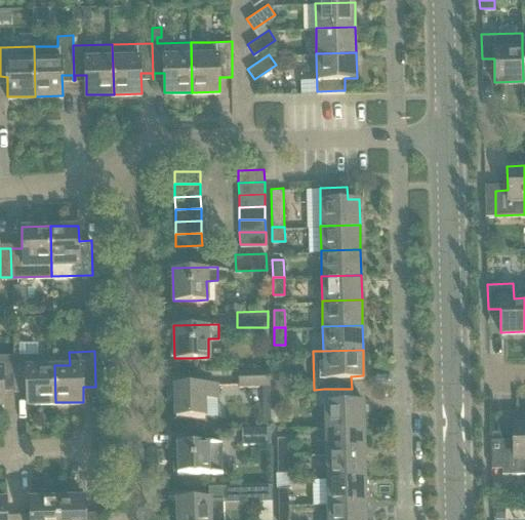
[(0,403),(3,404),(3,389),(3,383),(13,383),(14,383),(13,353),(0,353),(0,403)]
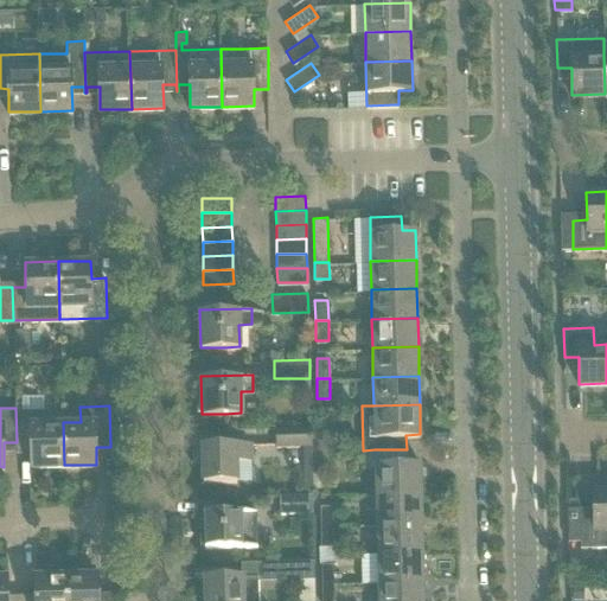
[(43,408),(16,408),(17,442),(18,442),(31,442),(31,448),(31,466),(64,465),(63,422),(44,423),(43,408)]
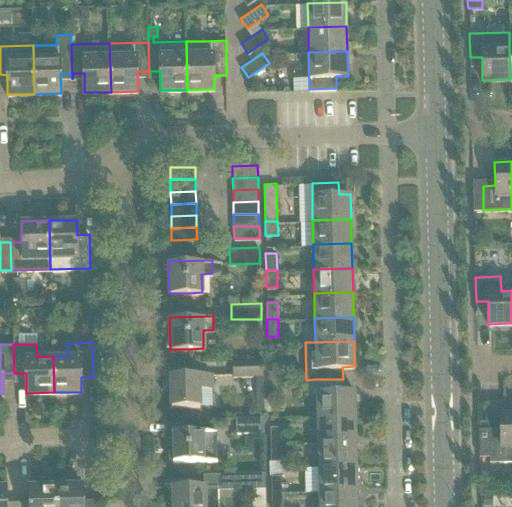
[(273,380),(273,360),(262,359),(232,360),(232,375),(262,374),(262,379),(262,380),(273,380)]
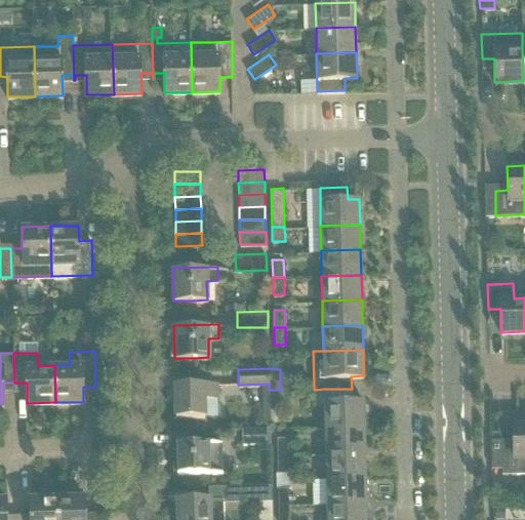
[(216,382),(175,383),(175,415),(196,415),(204,415),(216,414),(216,398),(216,382)]
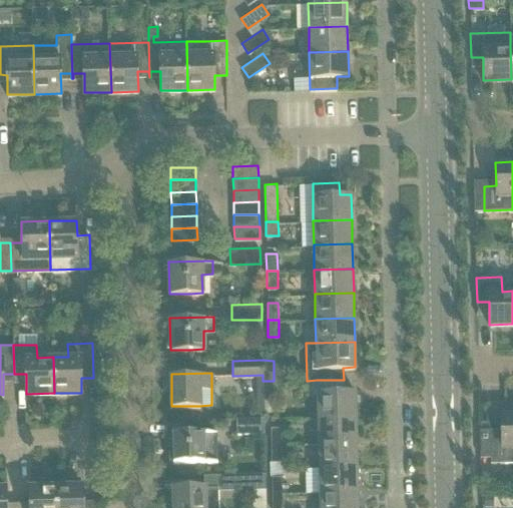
[(344,392),(344,380),(317,380),(317,393),(318,418),(356,417),(356,392),(344,392)]
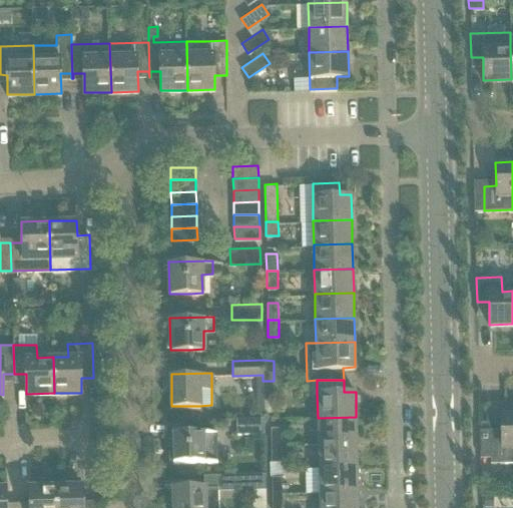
[(264,398),(275,398),(274,381),(263,381),(264,398)]
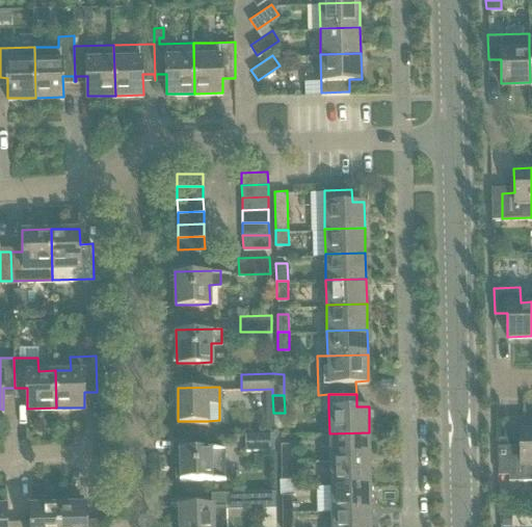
[(531,429),(520,429),(521,454),(507,454),(508,479),(531,478),(531,429)]
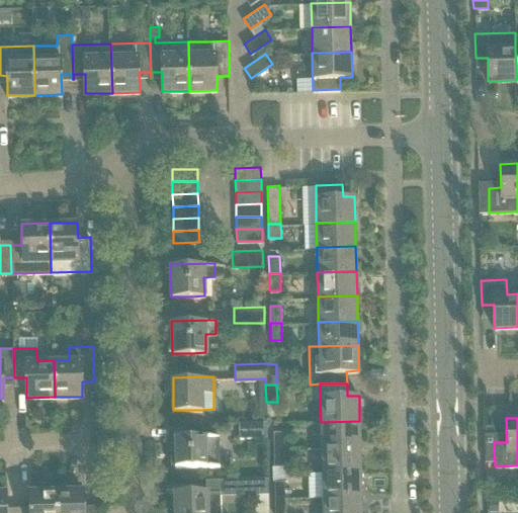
[(240,437),(267,437),(266,420),(239,421),(240,437)]
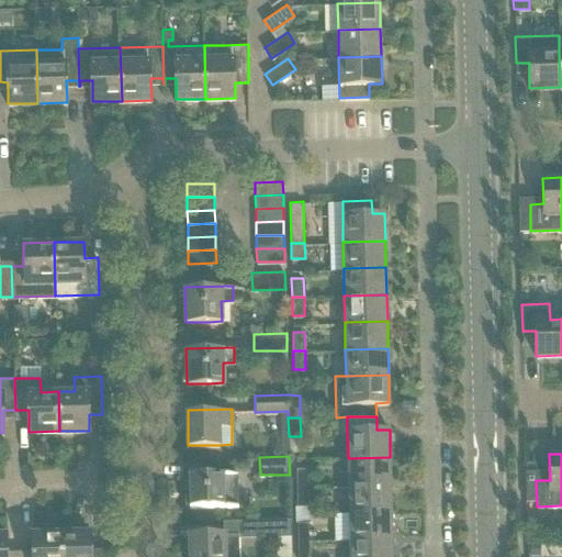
[(349,485),(391,483),(390,457),(348,458),(349,485)]
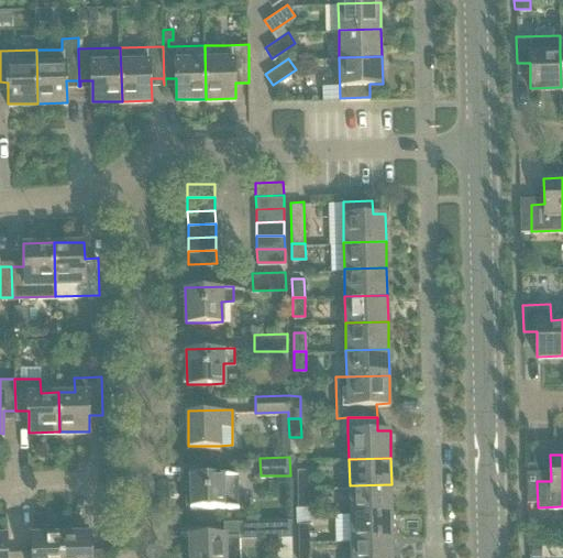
[(530,462),(528,462),(528,473),(531,473),(537,473),(537,470),(537,461),(530,462)]
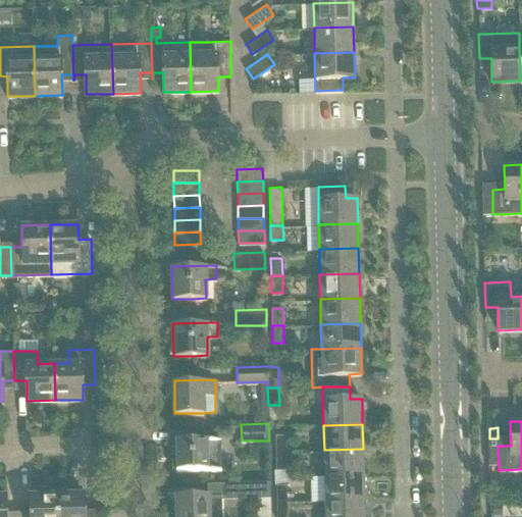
[(275,451),(286,451),(285,433),(274,433),(275,451)]
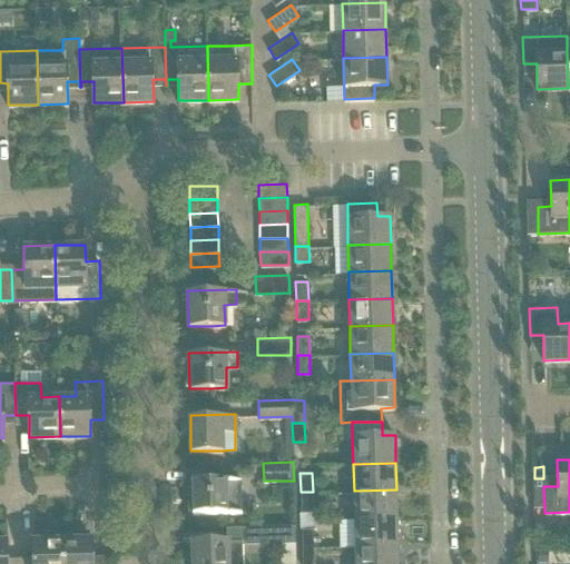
[(242,511),(241,477),(192,478),(192,486),(187,486),(187,508),(193,508),(193,512),(242,511)]
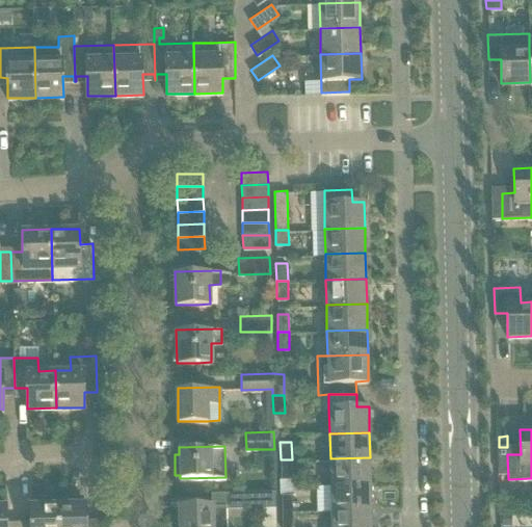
[(330,483),(371,483),(370,457),(330,458),(330,483)]
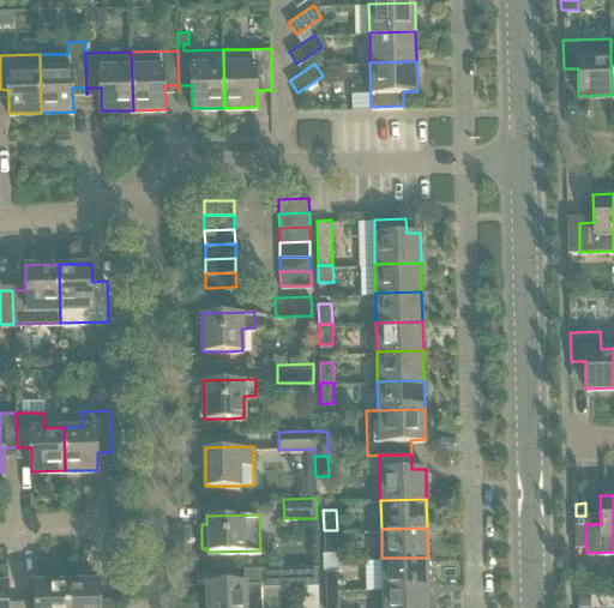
[(324,551),(337,551),(337,530),(324,530),(324,551)]
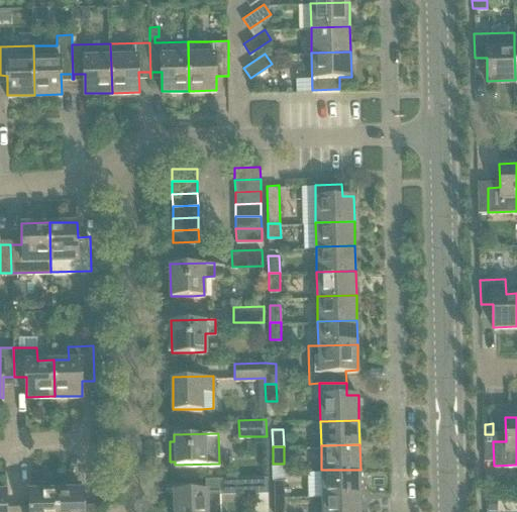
[(321,470),(307,471),(308,495),(322,495),(360,494),(360,470),(321,470)]
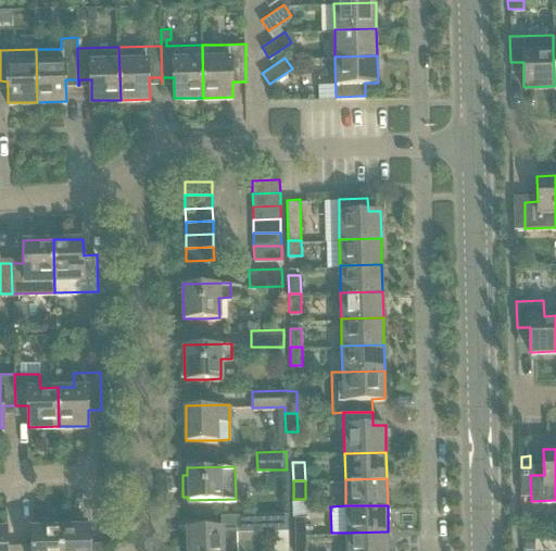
[(287,513),(255,513),(255,530),(273,530),(273,550),(288,550),(288,529),(287,513)]
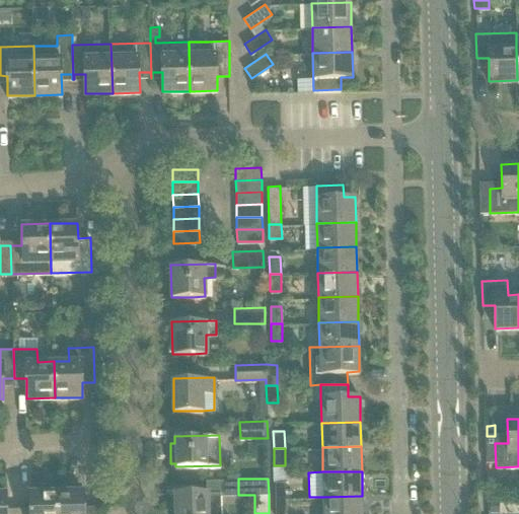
[(275,498),(286,498),(285,481),(275,481),(275,498)]
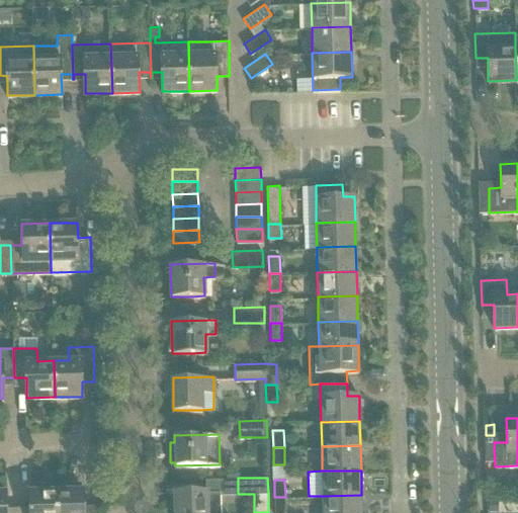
[(84,489),(57,490),(57,512),(97,512),(97,504),(84,504),(84,489)]
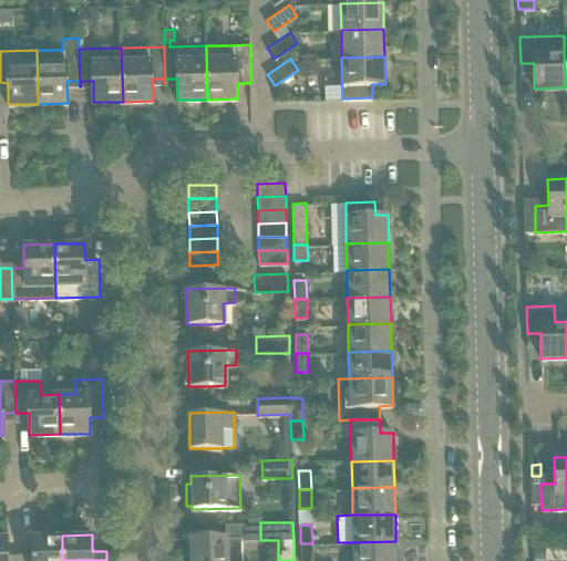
[(21,560),(20,560),(19,560),(62,560),(62,536),(32,537),(32,553),(33,559),(21,560)]
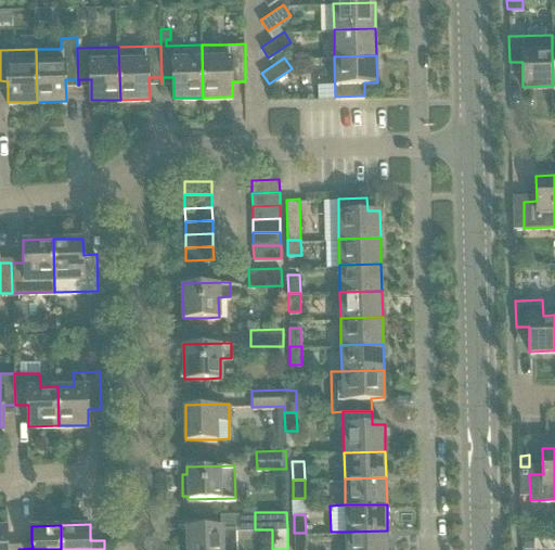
[(209,526),(188,526),(188,549),(235,549),(235,529),(235,525),(231,525),(220,525),(209,526)]
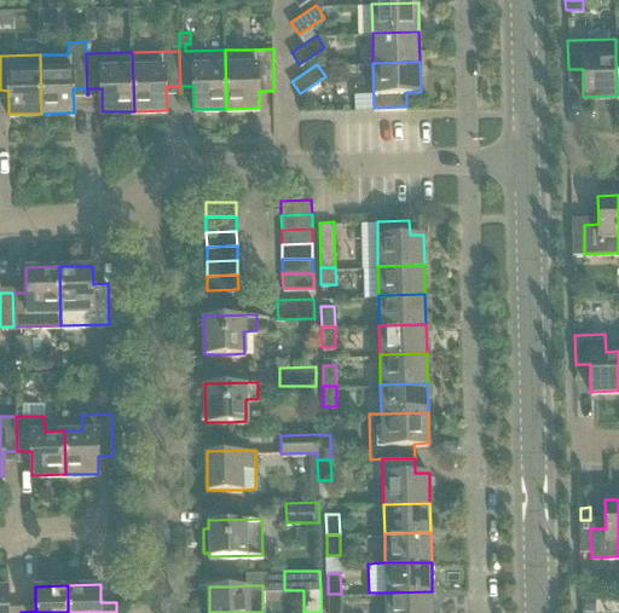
[(7,588),(0,587),(0,612),(21,612),(22,612),(21,612),(9,612),(9,605),(7,588)]
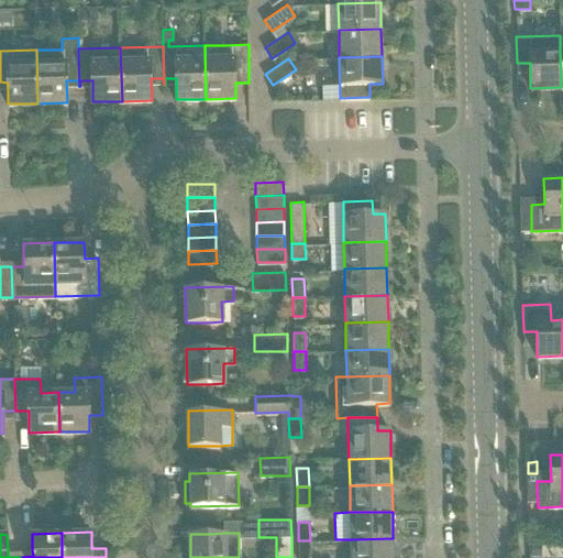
[(351,557),(393,557),(393,538),(351,539),(351,557)]
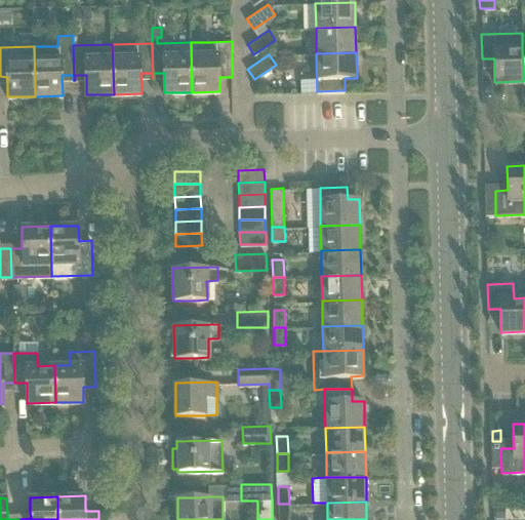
[(278,519),(289,519),(289,504),(278,504),(278,519)]
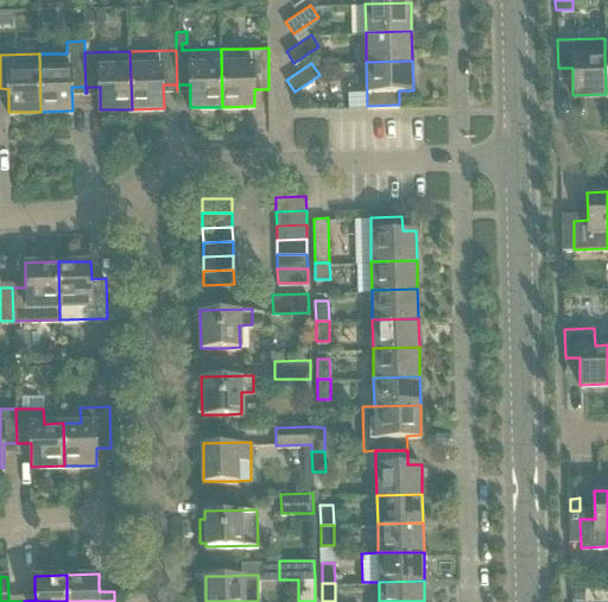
[(583,584),(572,584),(572,599),(583,599),(583,584)]
